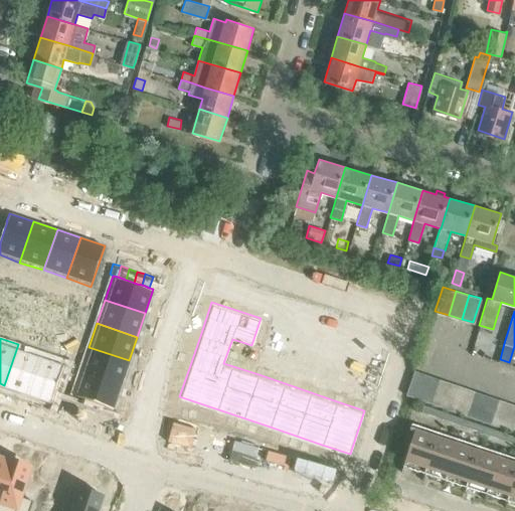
[(18,344),(4,385),(27,393),(41,352),(18,344)]
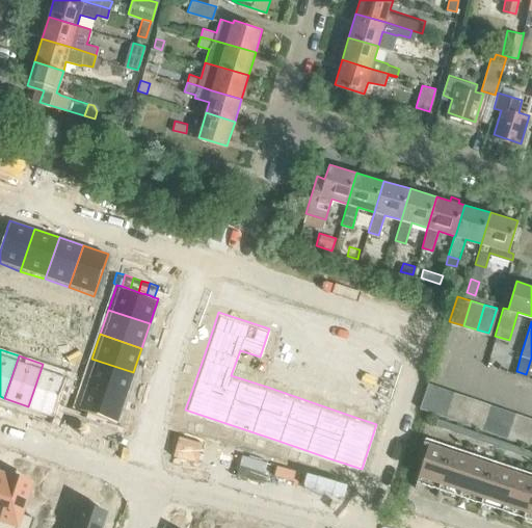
[(369,355),(367,363),(378,367),(380,360),(369,355)]
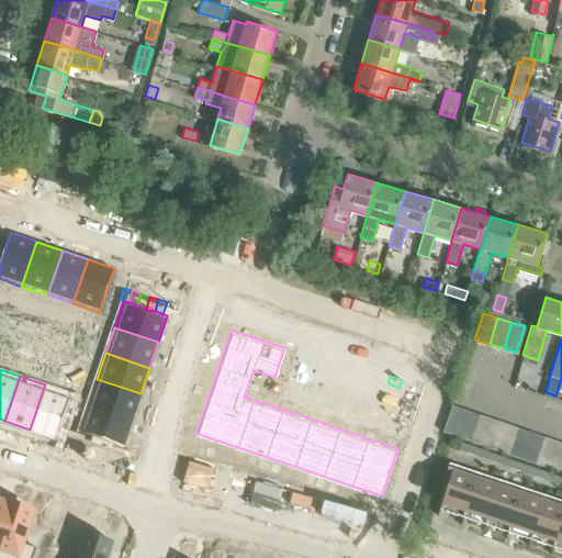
[(97,379),(88,404),(132,420),(141,393),(97,379)]
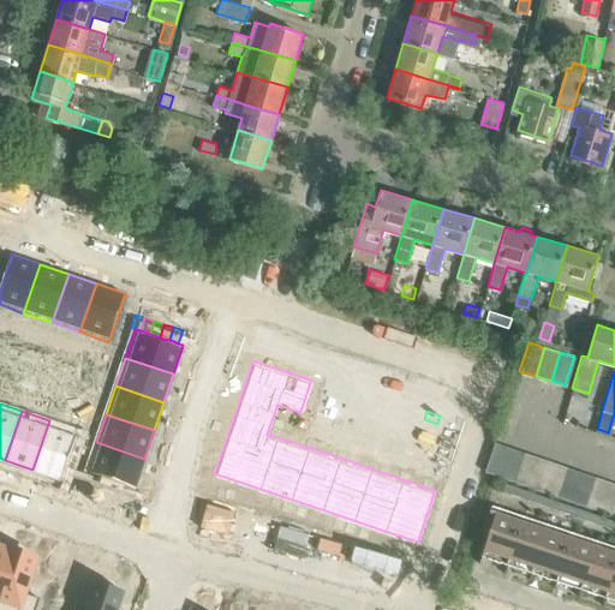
[(445,417),(442,425),(454,430),(458,422),(445,417)]
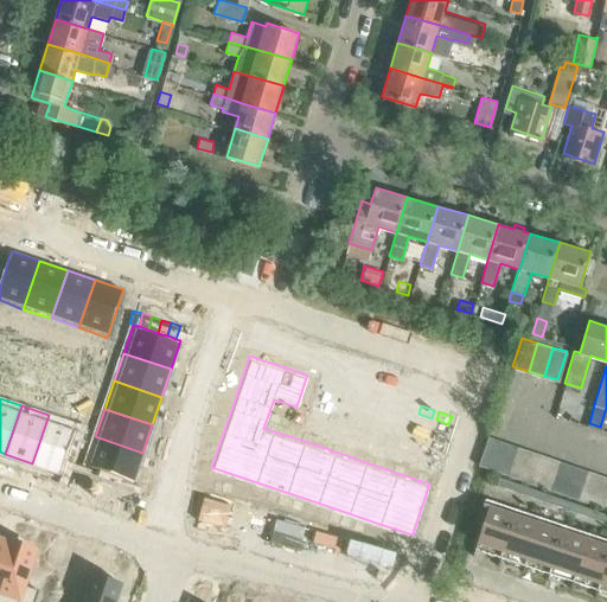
[(419,414),(416,423),(428,427),(432,418),(419,414)]
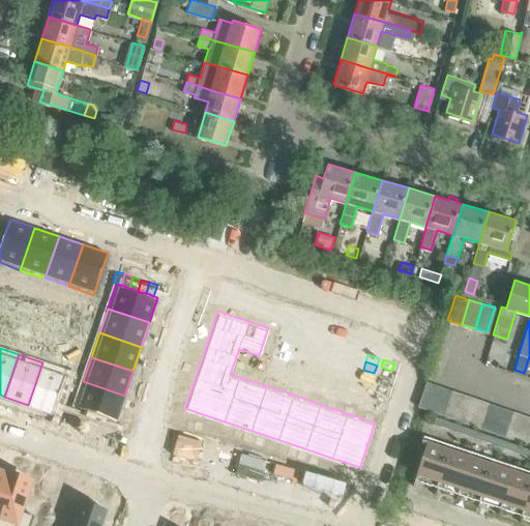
[(42,362),(28,405),(53,413),(67,372),(42,362)]
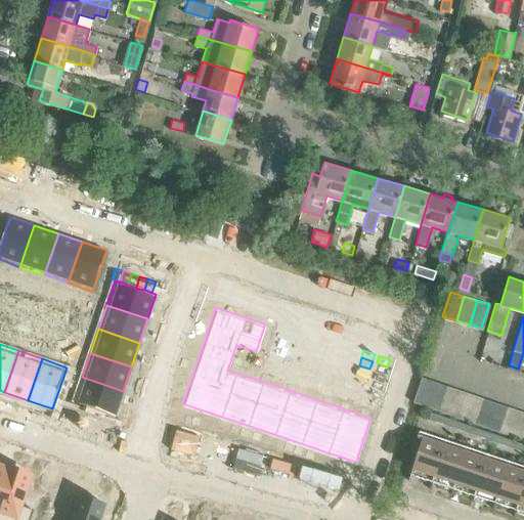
[(377,362),(374,370),(385,374),(387,366),(377,362)]
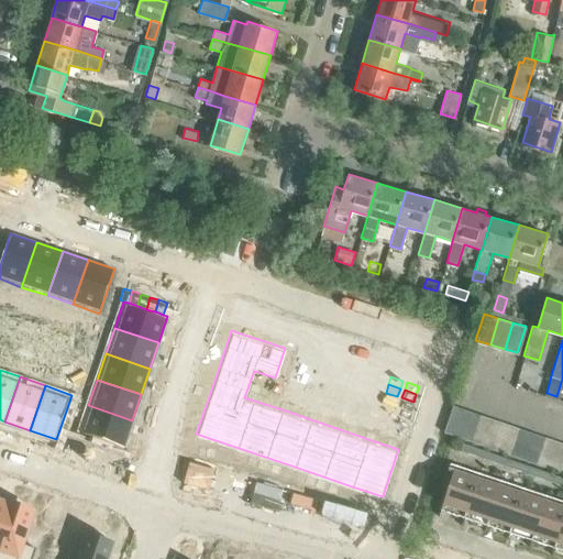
[(386,393),(383,401),(395,404),(397,396),(386,393)]
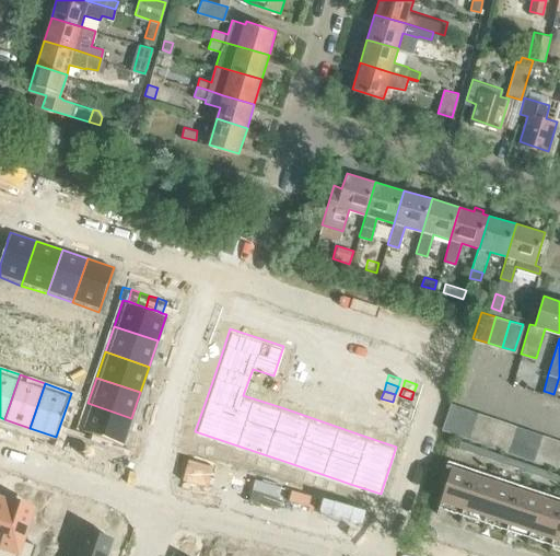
[(399,395),(397,404),(408,407),(411,400),(399,395)]
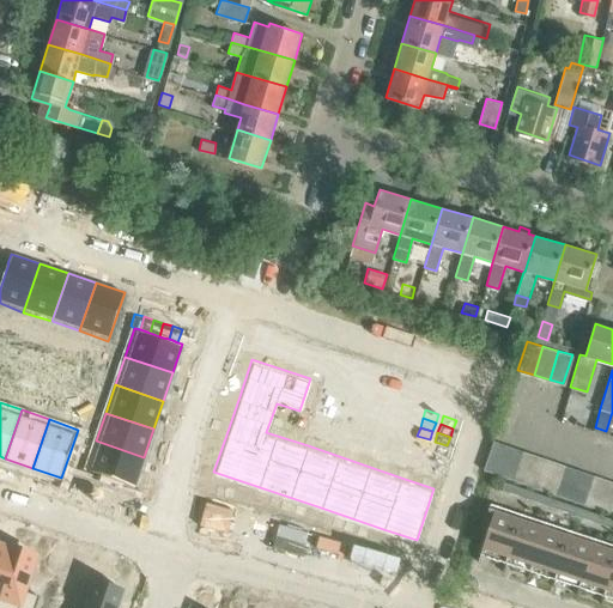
[(417,436),(414,444),(426,449),(430,439),(417,436)]
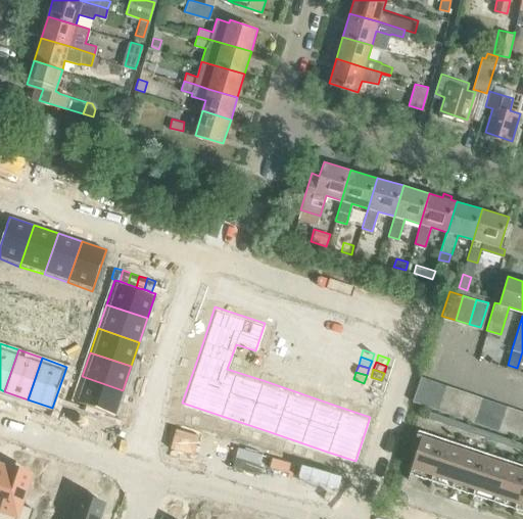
[(82,376),(74,400),(114,415),(123,390),(82,376)]
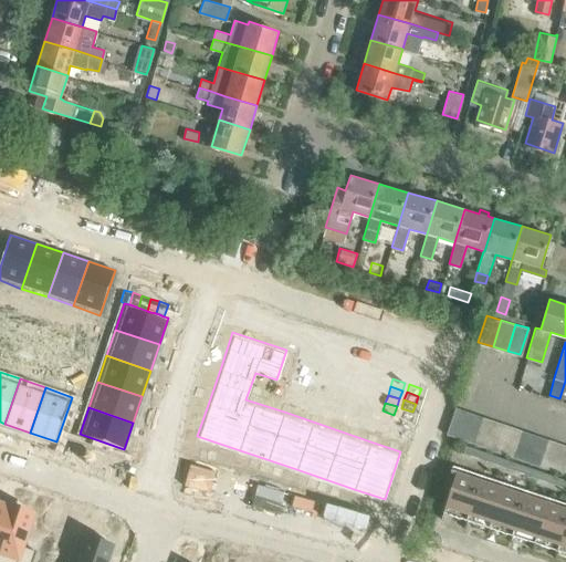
[(459,438),(468,412),(454,407),(446,434),(459,438)]
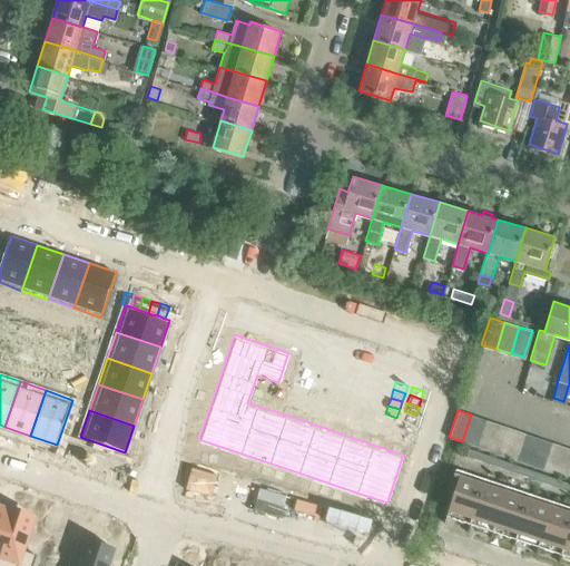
[(404,411),(401,419),(413,422),(415,415),(404,411)]
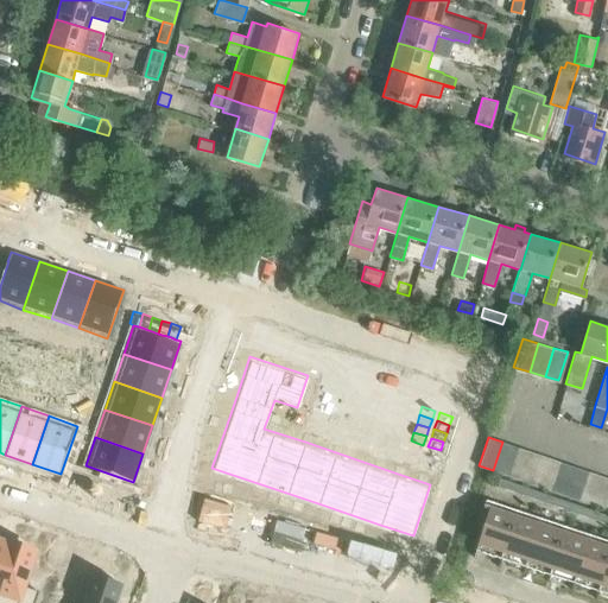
[(411,440),(407,449),(420,454),(423,445),(411,440)]
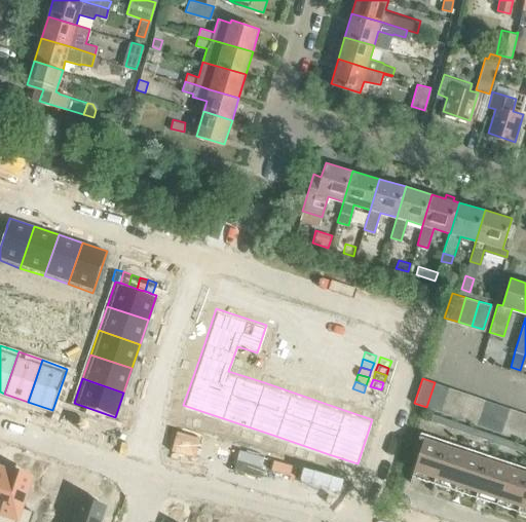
[(447,386),(435,382),(426,407),(439,411),(447,386)]
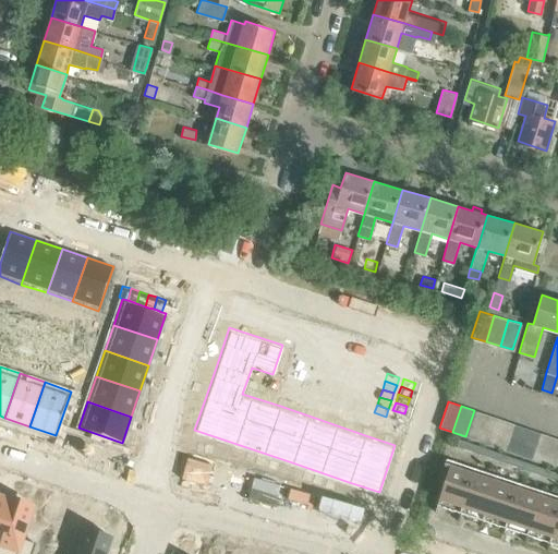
[(392,410),(390,418),(401,422),(404,413),(392,410)]
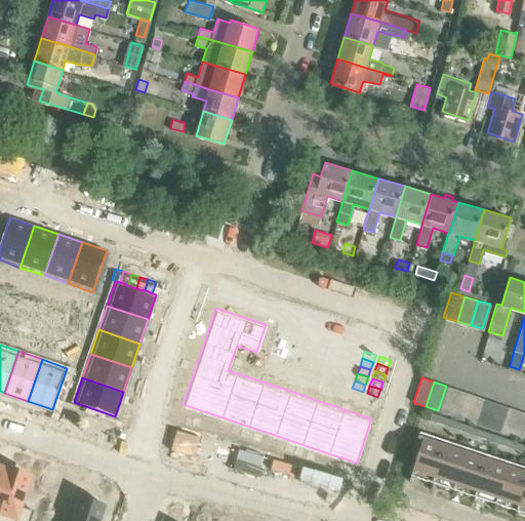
[(458,390),(446,386),(438,410),(450,414),(458,390)]
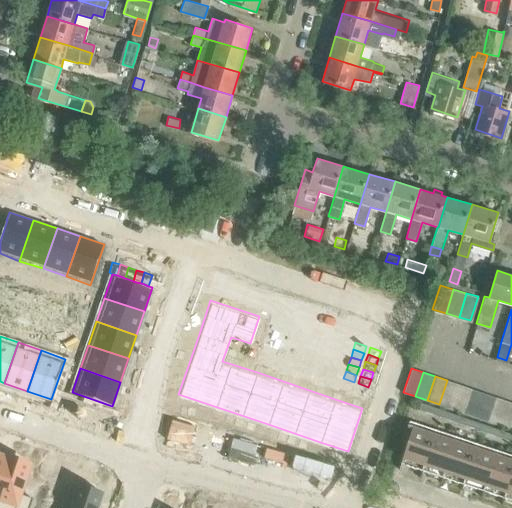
[(343,378),(341,385),(351,389),(354,382),(343,378)]
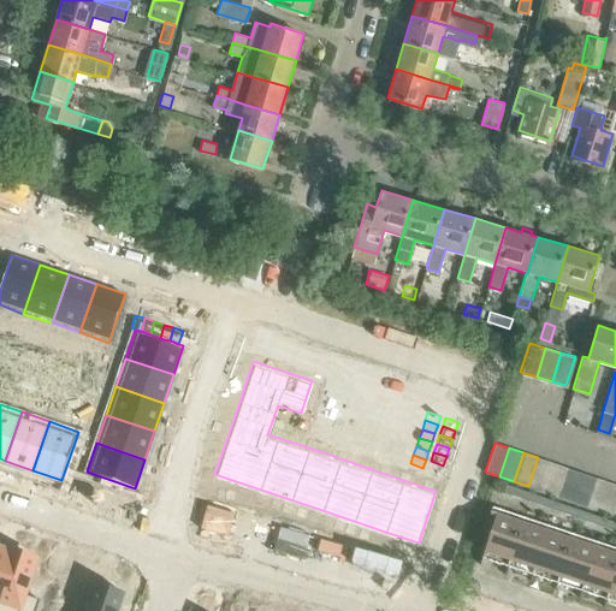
[(552,462),(538,457),(528,486),(543,491),(552,462)]
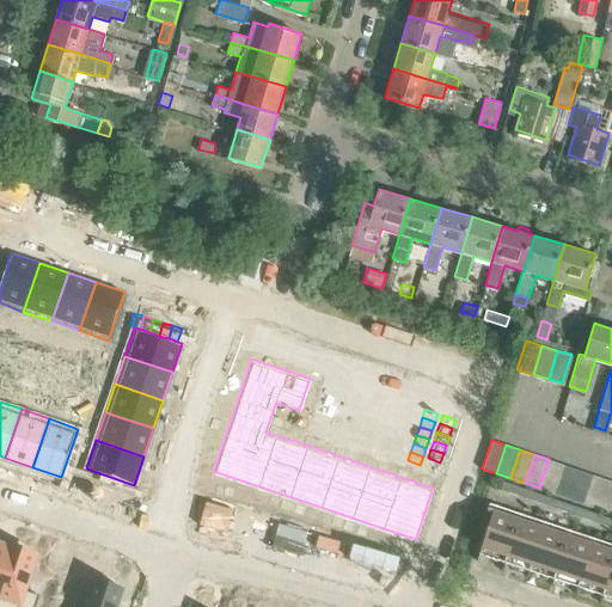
[(428,458),(424,466),(438,471),(440,463),(428,458)]
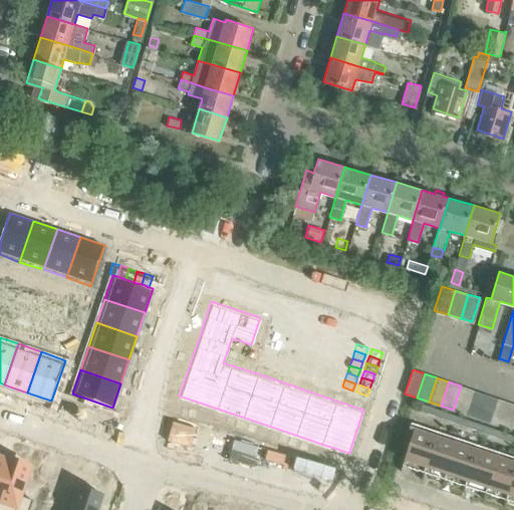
[(473,390),(461,386),(453,410),(465,414),(473,390)]
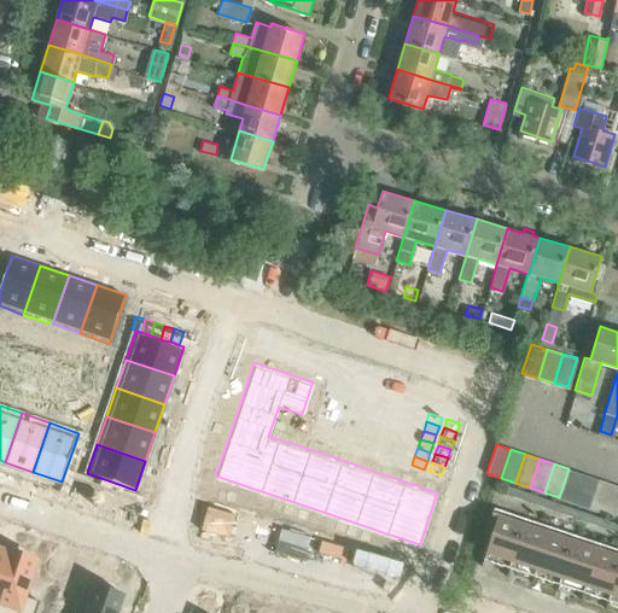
[(412,465),(408,473),(421,478),(424,470),(412,465)]
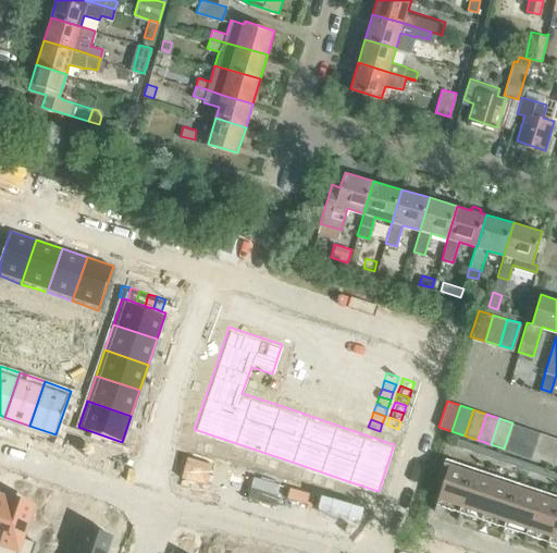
[(524,427),(512,422),(504,449),(516,453),(524,427)]
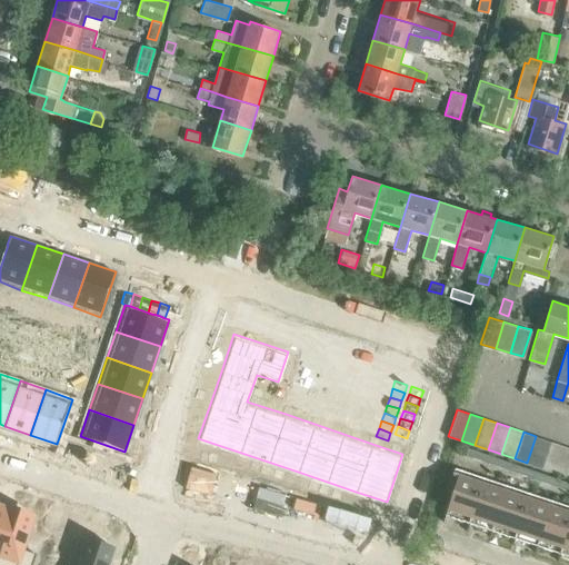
[(395,434),(392,442),(405,446),(407,438),(395,434)]
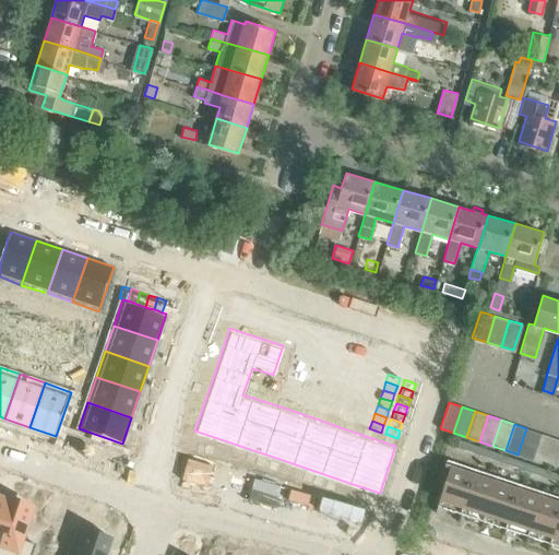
[(539,433),(526,428),(518,455),(531,459),(539,433)]
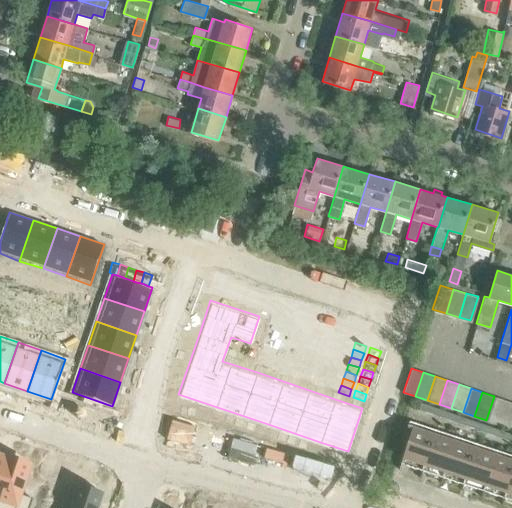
[(506,400),(494,396),(486,420),(498,424),(506,400)]
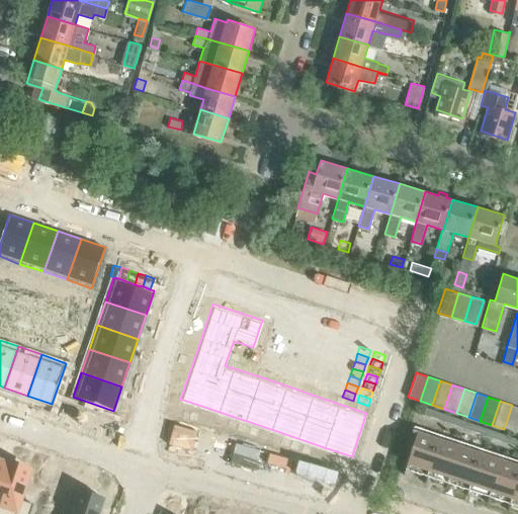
[(517,429),(517,407),(512,405),(504,429),(517,433),(517,429)]
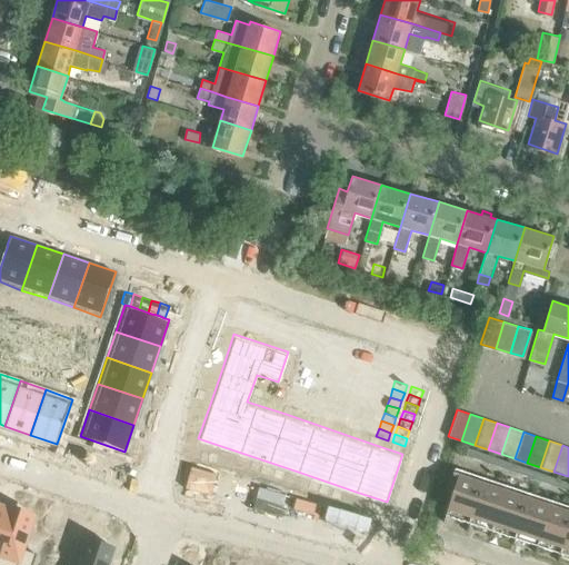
[(465,454),(568,488),(568,479),(467,446),(465,454)]
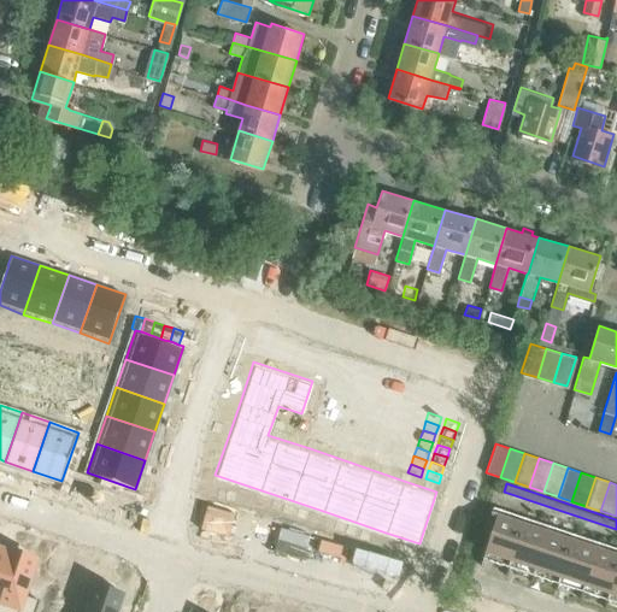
[(491,529),(482,554),(616,600),(616,547),(494,506),(487,528),(491,529)]
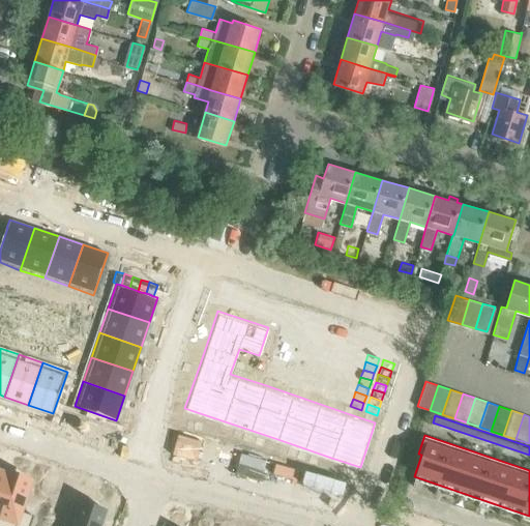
[(8,472),(0,495),(0,517),(16,522),(13,525),(29,525),(33,514),(21,509),(31,480),(8,472)]
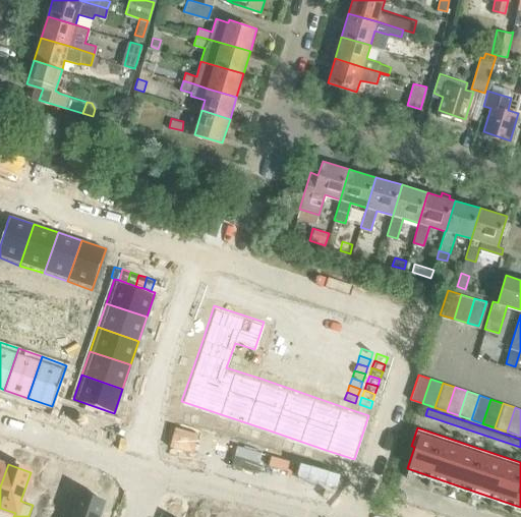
[(60,516),(58,516),(99,516),(105,501),(80,492),(71,516),(60,516)]
